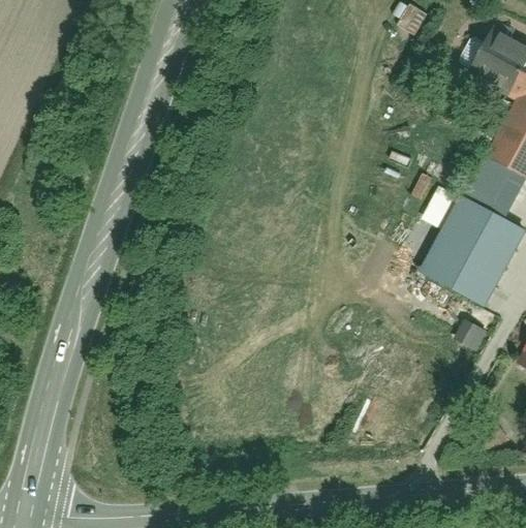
[(525,40),(493,24),(467,72),(515,98),(486,152),(525,173),(525,40)]
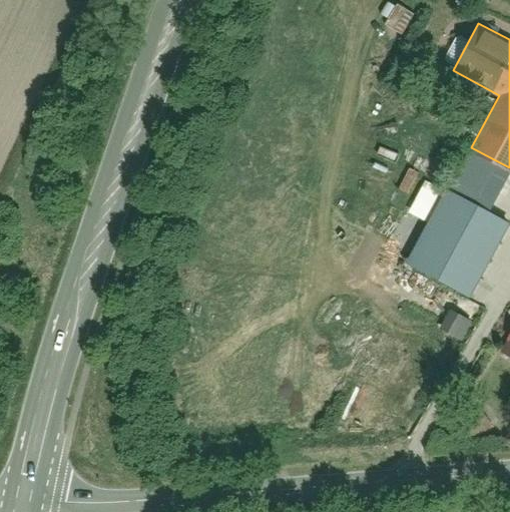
[(509,167),(471,147),(449,186),(490,209),(509,174),(509,167)]
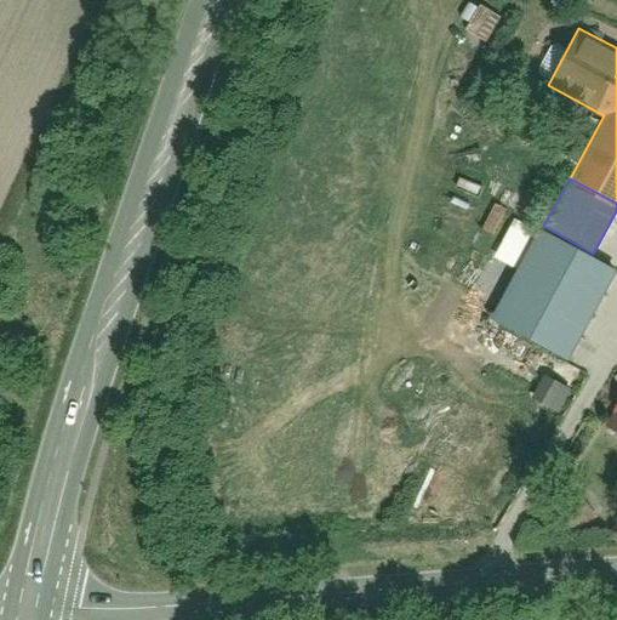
[(616,268),(540,228),(491,318),(569,359),(616,272),(616,268)]
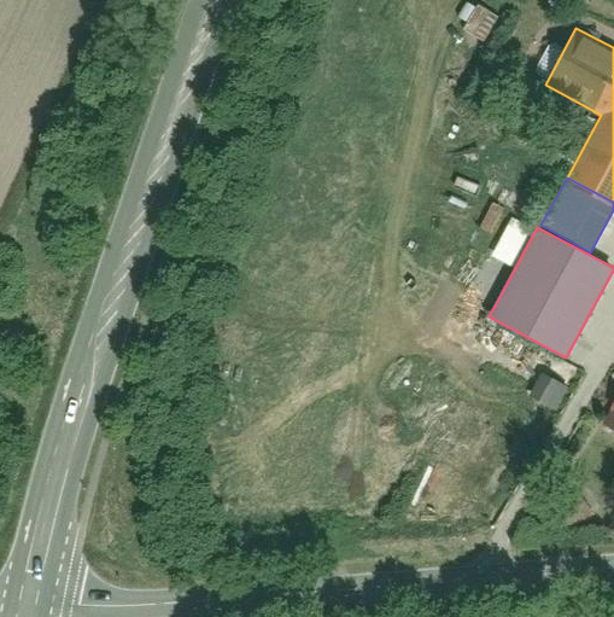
[(533,401),(557,412),(568,388),(545,376),(533,401)]
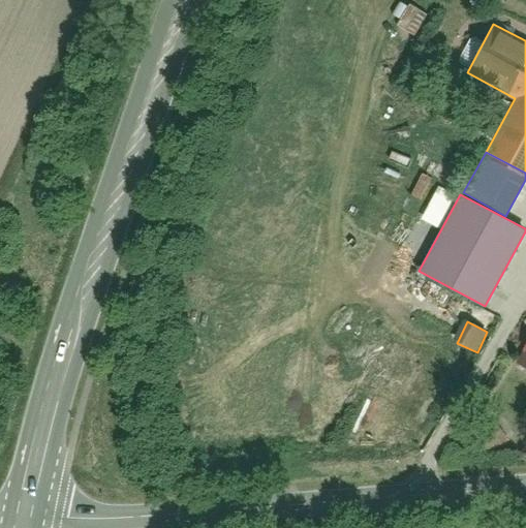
[(525,346),(517,363),(525,368),(525,346)]
